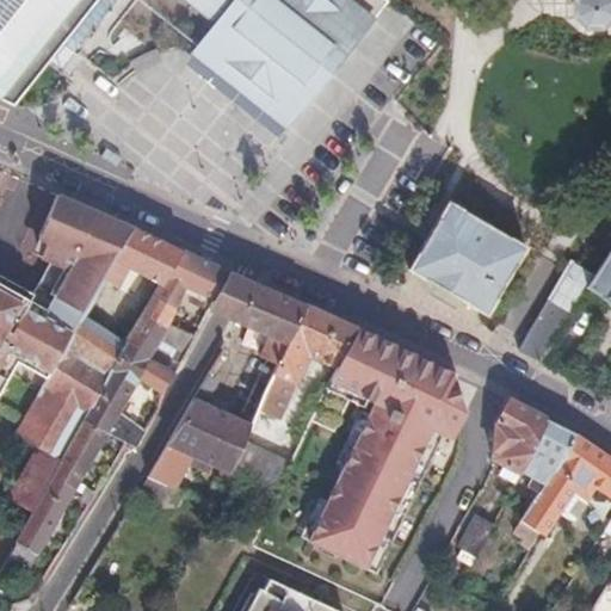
[(61,42),(76,53),(117,0),(0,0),(0,98),(12,104),(45,62),(53,53),(61,42)]
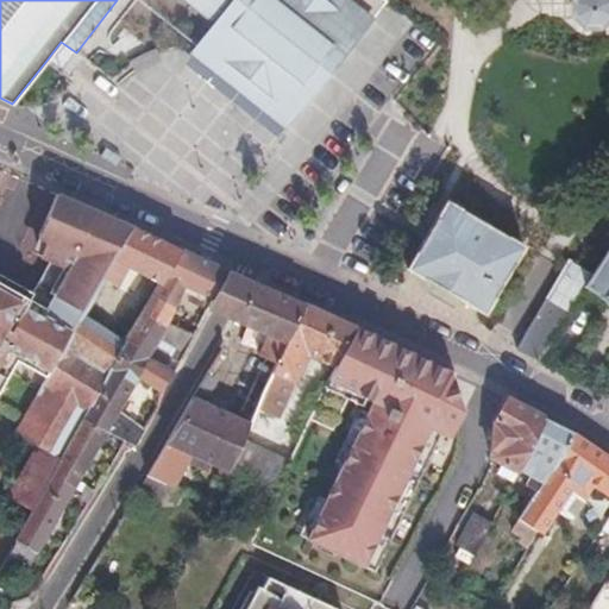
[(271,113),(287,125),(318,86),(338,62),(368,25),(388,0),(190,0),(187,7),(205,20),(186,44),(218,70),(271,113)]
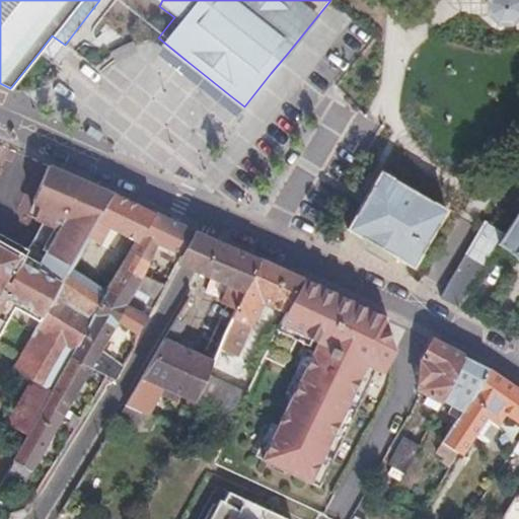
[(518,0),(489,0),(488,12),(496,25),(513,25),(518,19),(518,0)]
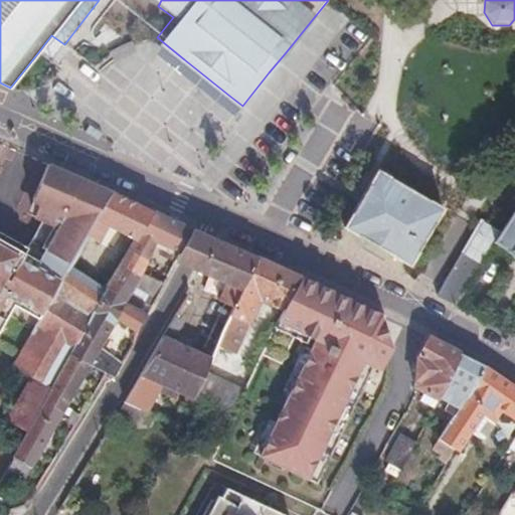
[(51,62),(64,44),(51,35),(44,44),(38,52),(51,62)]
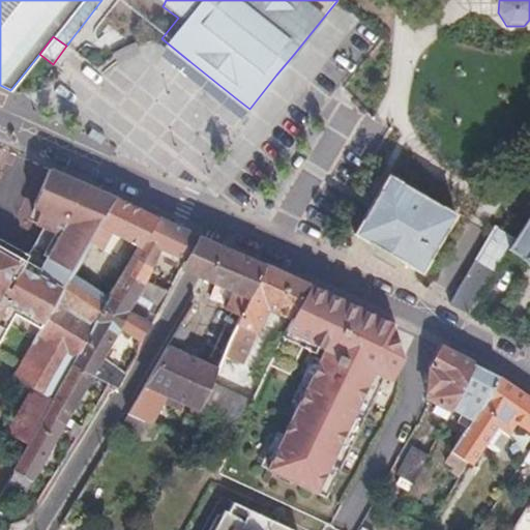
[(138,51),(134,43),(115,53),(118,59),(138,51)]
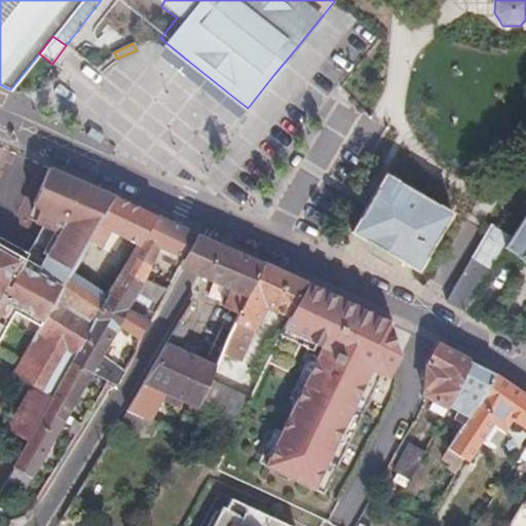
[(0,335),(16,306),(44,321),(112,200),(46,171),(33,204),(44,210),(39,222),(44,223),(37,236),(26,258),(0,242),(0,335)]
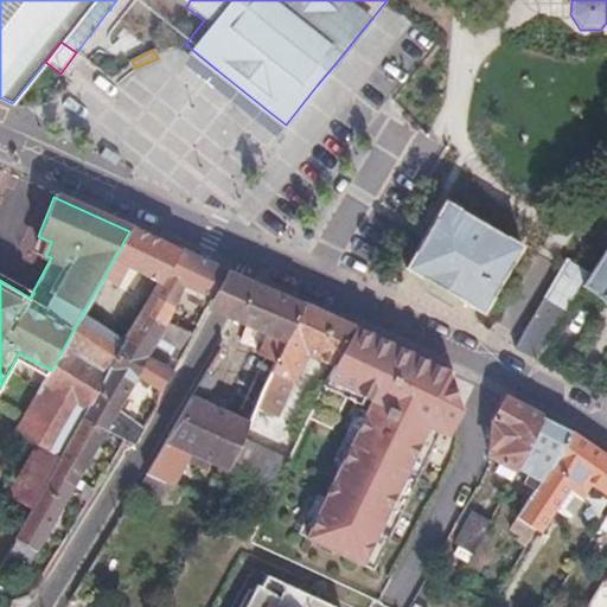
[(483,313),(523,244),(443,198),(425,232),(403,267),(443,291),(483,313)]
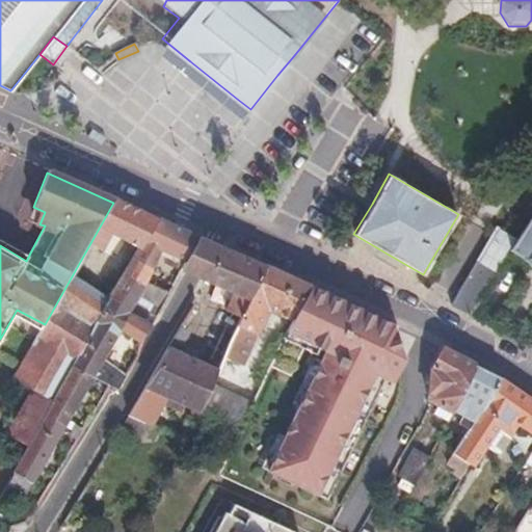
[(45,324),(12,380),(30,390),(4,434),(27,448),(43,421),(73,367),(114,295),(127,272),(158,219),(114,200),(113,203),(45,324)]
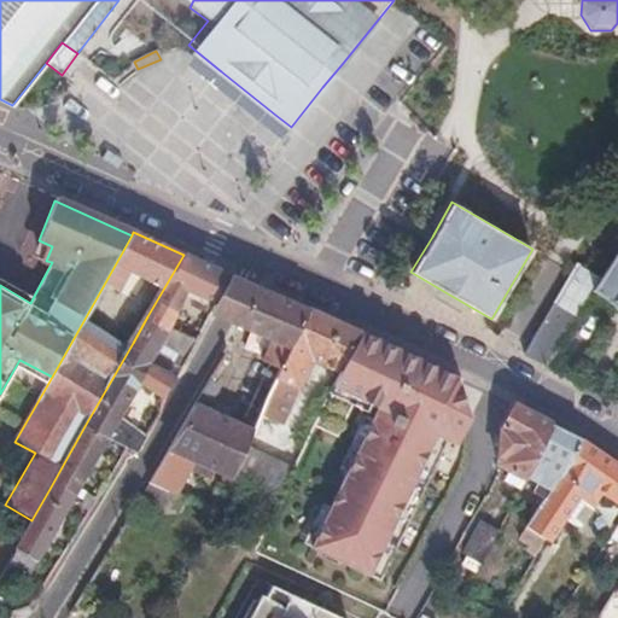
[(617,248),(599,278),(592,290),(617,305),(617,248)]
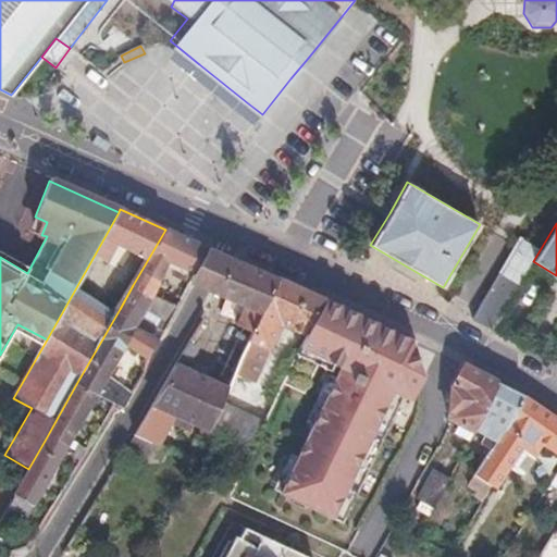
[(165,230),(133,285),(151,296),(152,297),(169,263),(193,275),(207,248),(165,230)]
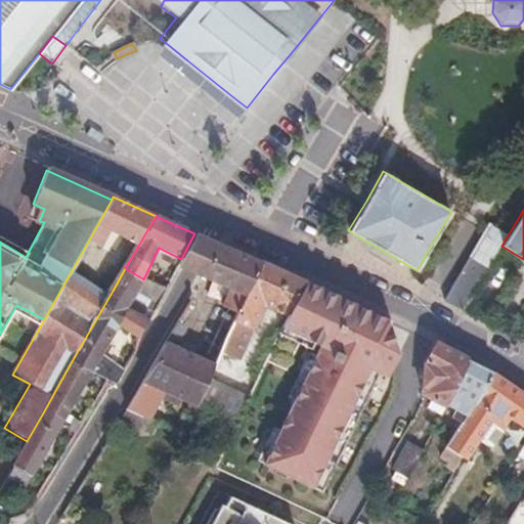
[(501,246),(508,235),(489,224),(443,299),(464,308),(501,246)]
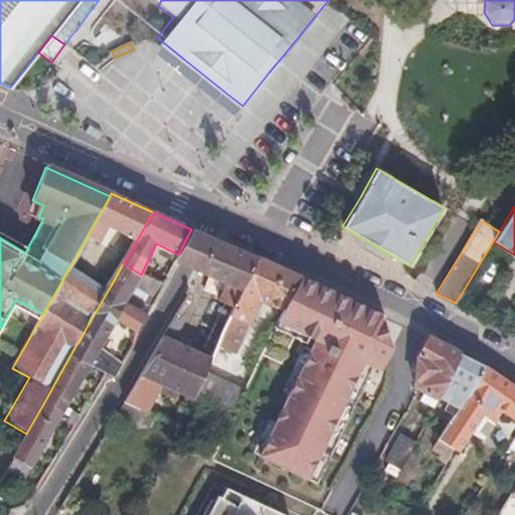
[(219,241),(191,229),(178,254),(175,262),(201,273),(219,241)]
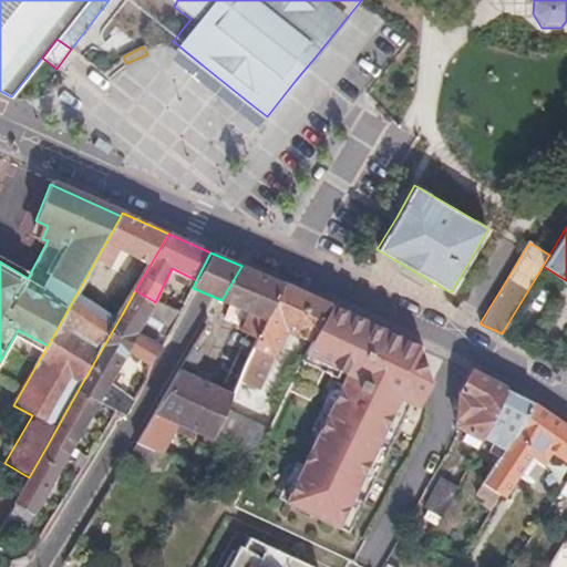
[(282,284),(241,266),(222,300),(248,311),(239,331),(255,338),(257,340),(282,284)]
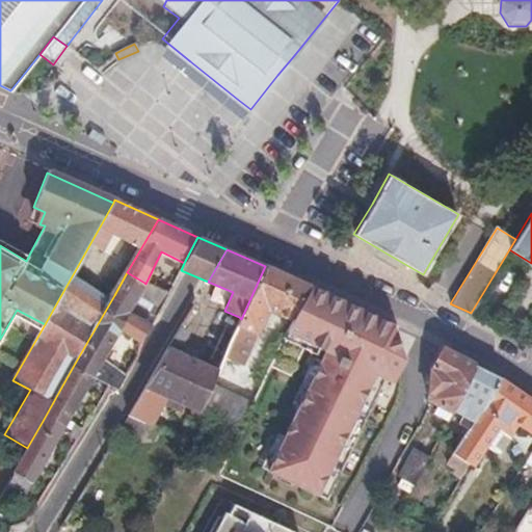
[(269,312),(290,321),(309,286),(265,266),(241,319),(224,356),(243,365),(269,312)]
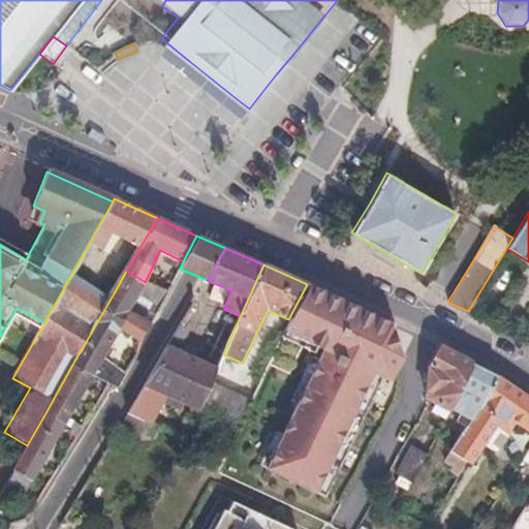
[(144,281),(126,271),(114,293),(133,303),(144,281)]
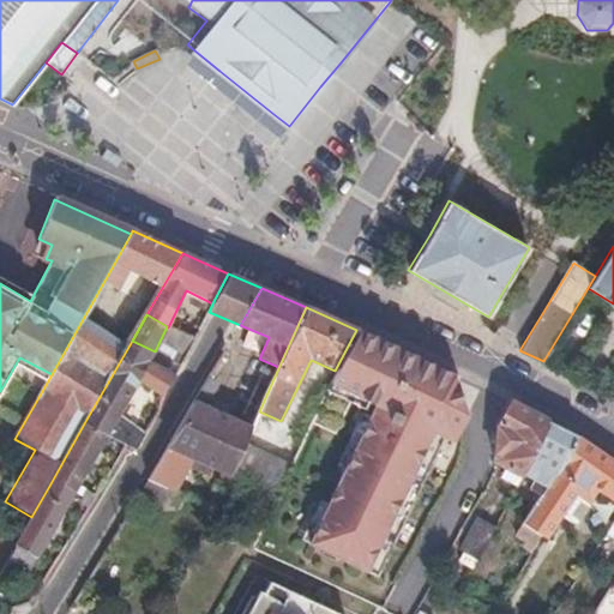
[(452,375),(356,330),(331,378),(384,405),(312,543),(371,575),(443,437),(451,441),(464,415),(452,375)]
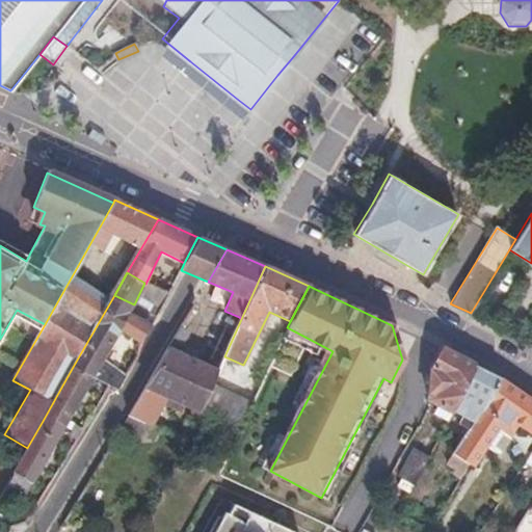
[(134,304),(114,295),(73,367),(94,378),(117,390),(138,356),(140,344),(155,317),(134,304)]
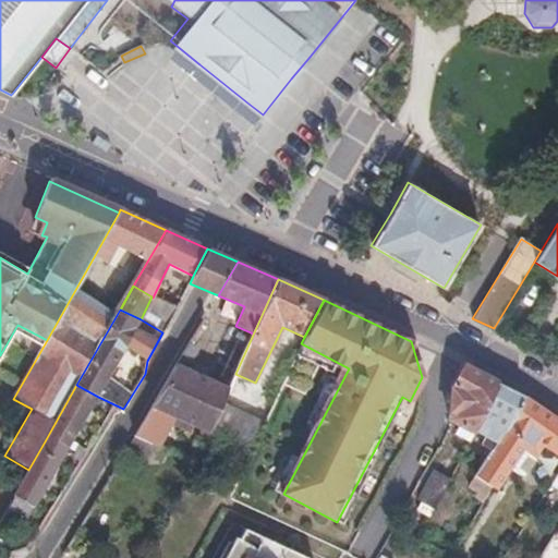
[(251,332),(235,326),(230,324),(213,362),(233,372),(251,332)]
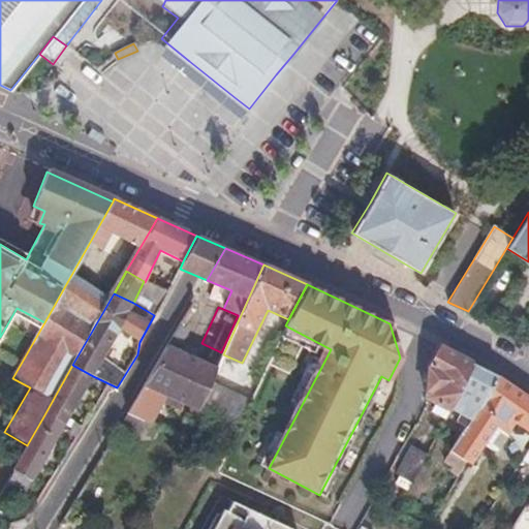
[(165,347),(118,429),(139,440),(143,440),(163,405),(169,396),(184,402),(191,405),(198,408),(199,405),(211,381),(216,370),(165,347)]
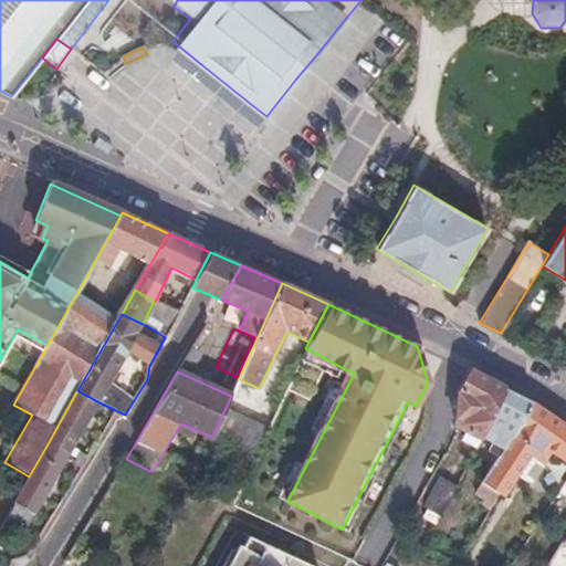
[(457,417),(454,425),(481,438),(490,422),(506,390),(485,380),(469,371),(459,394),(457,417)]
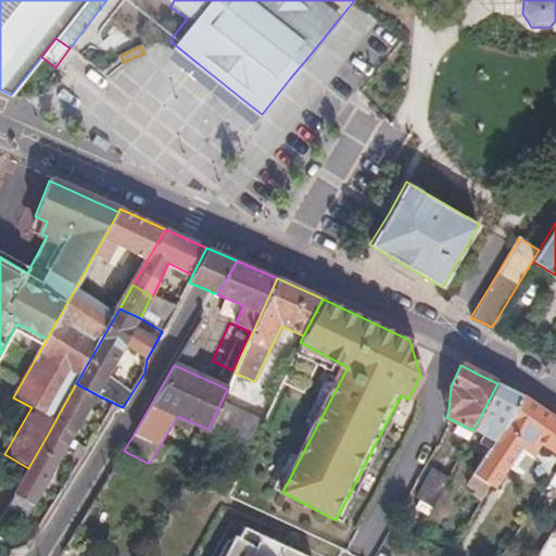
[(98,395),(76,383),(45,440),(65,452),(98,395)]
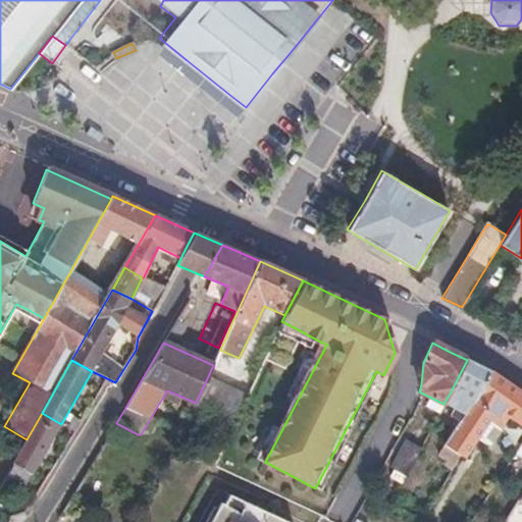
[(488,370),(467,360),(452,389),(460,396),(450,417),(459,422),(476,398),(489,372),(488,370)]
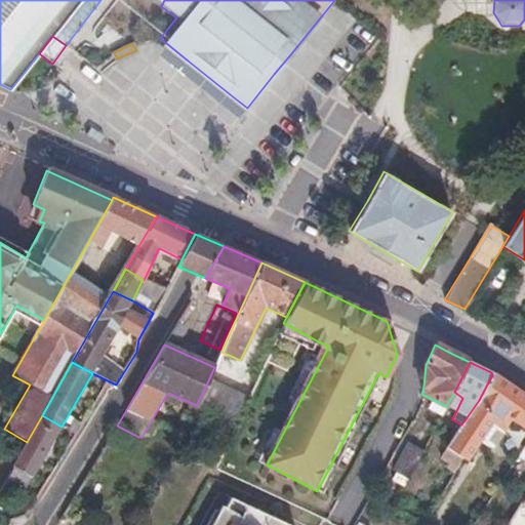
[(511,419),(524,429),(524,396),(492,374),(479,400),(461,425),(445,448),(461,458),(466,460),(492,422),(502,429),(511,419)]
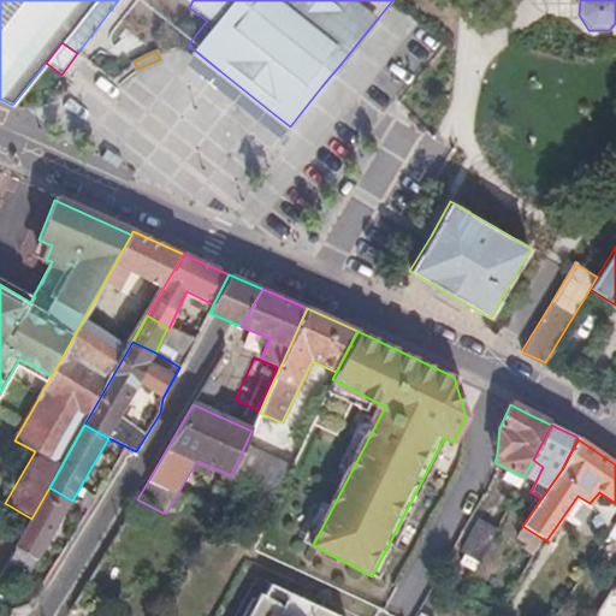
[(265,487),(278,495),(291,466),(246,444),(232,472),(265,487)]
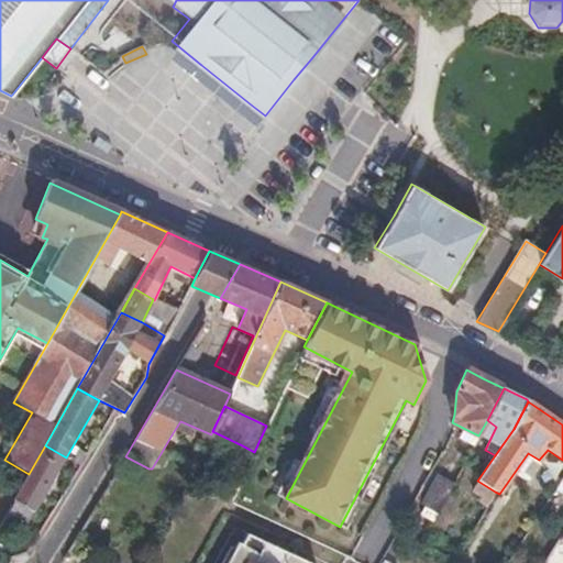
[(190,438),(196,428),(180,421),(174,431),(190,438)]
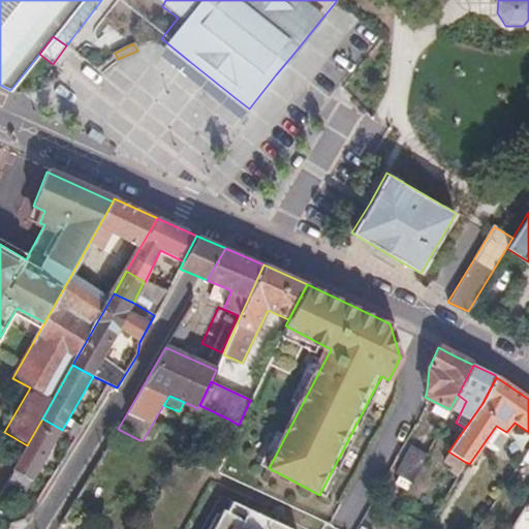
[(190,427),(198,408),(191,405),(187,413),(185,412),(180,423),(190,427)]
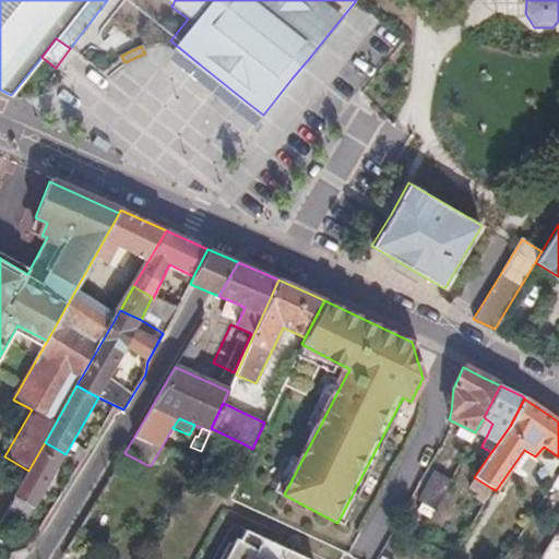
[(28,471),(14,497),(33,508),(34,509),(66,454),(45,442),(28,471)]
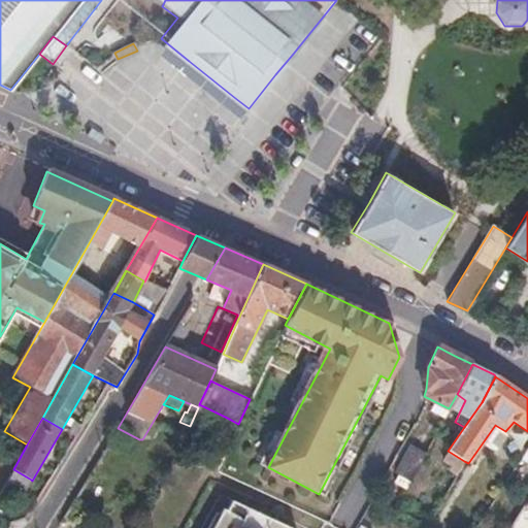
[(231,438),(238,424),(227,418),(220,434),(231,438)]
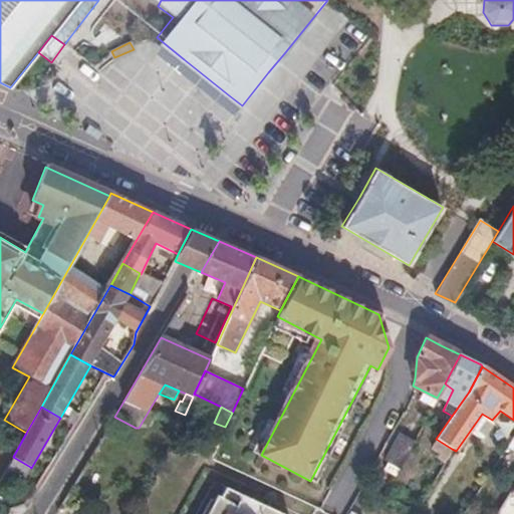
[(64,421),(74,427),(80,415),(72,410),(64,421)]
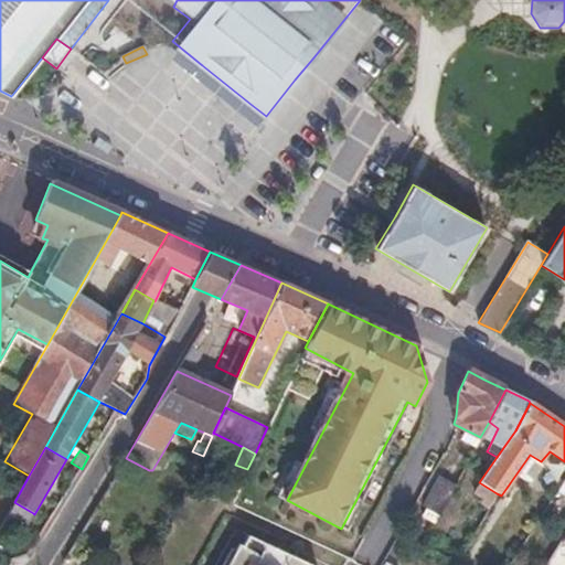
[(423,507),(439,516),(456,486),(438,477),(423,507)]
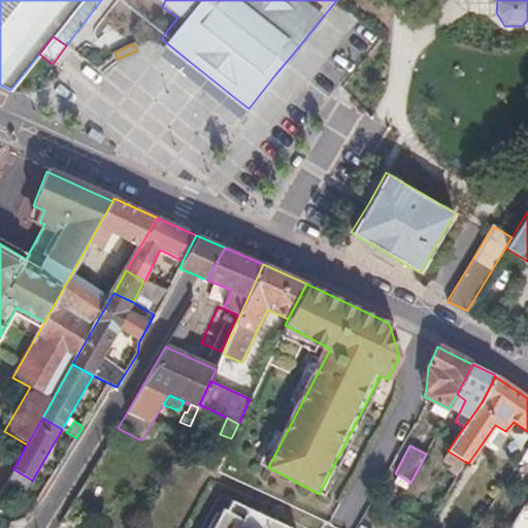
[(441,462),(458,471),(464,461),(448,451),(441,462)]
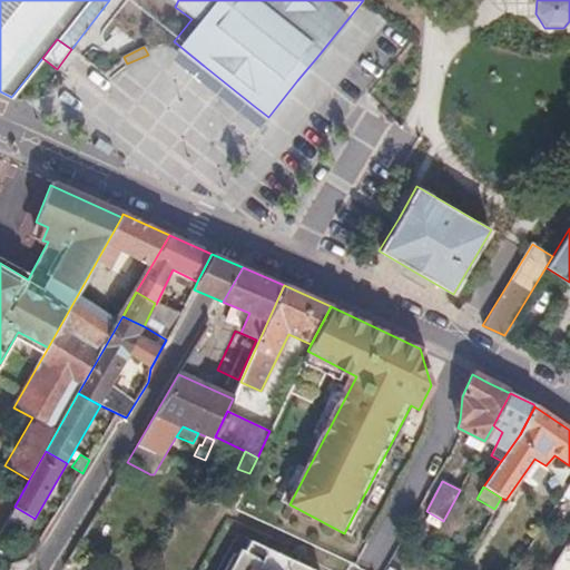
[(33,518),(15,507),(6,522),(25,533),(33,518)]
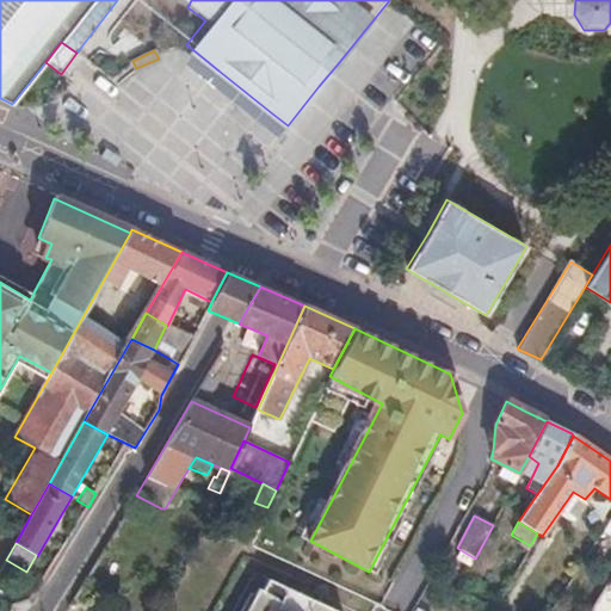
[(337,610),(269,579),(263,590),(259,588),(246,610),(337,610)]
